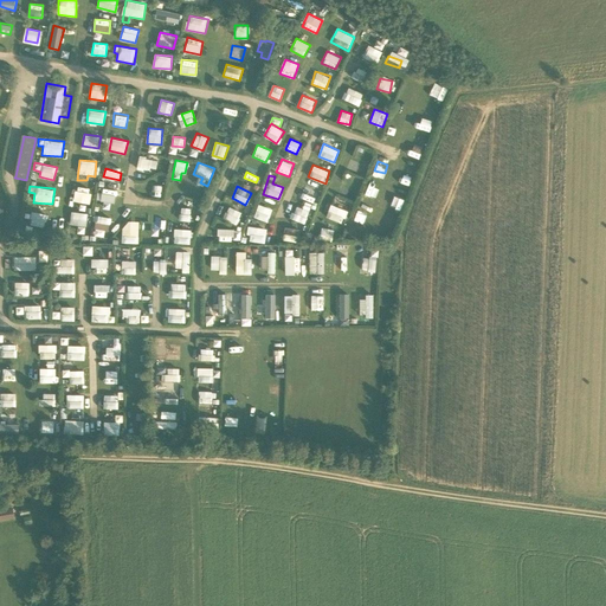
[(89,204),(92,192),(76,187),(73,200),(89,204)]
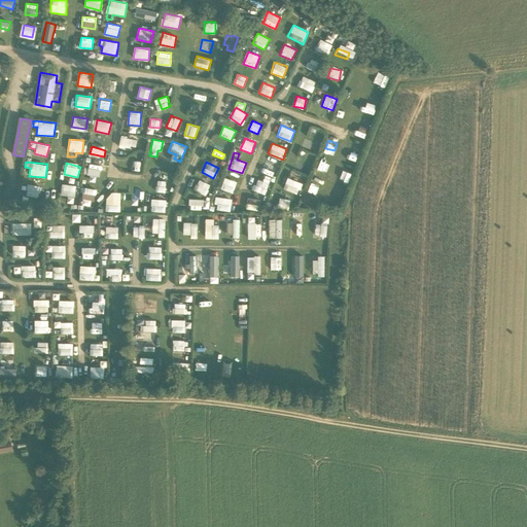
[(84,173),(99,177),(102,166),(88,163),(84,173)]
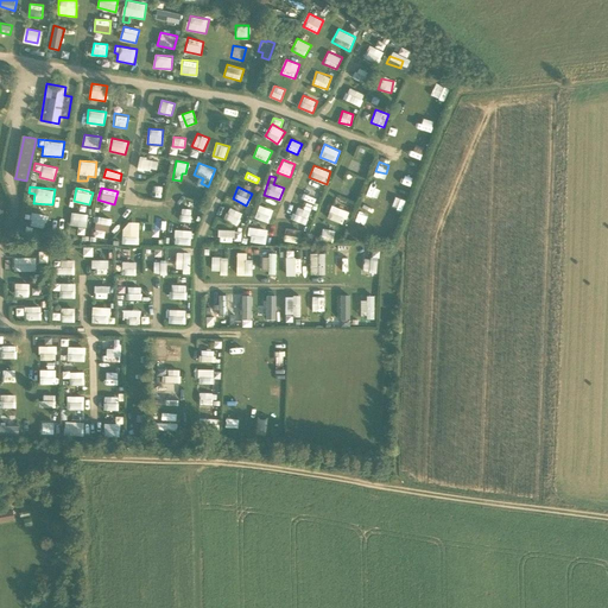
[(254,217),(268,223),(273,209),(259,204),(254,217)]
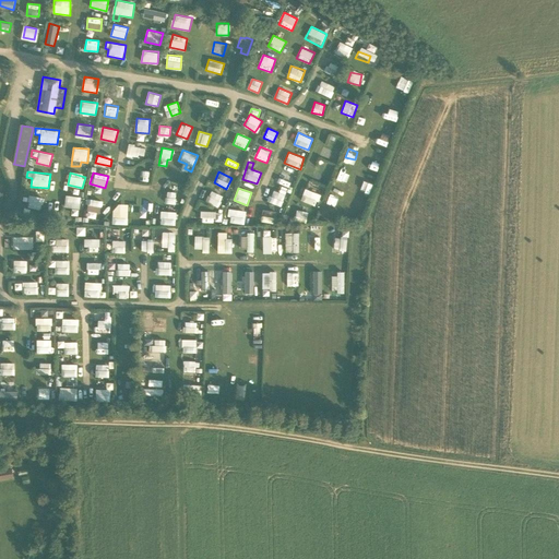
[(317,205),(321,193),(305,188),(300,200),(317,205)]
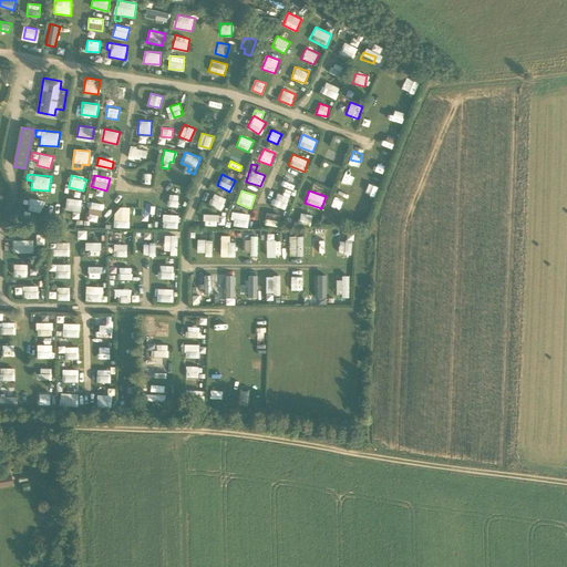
[(284,209),(289,197),(277,192),(271,203),(284,209)]
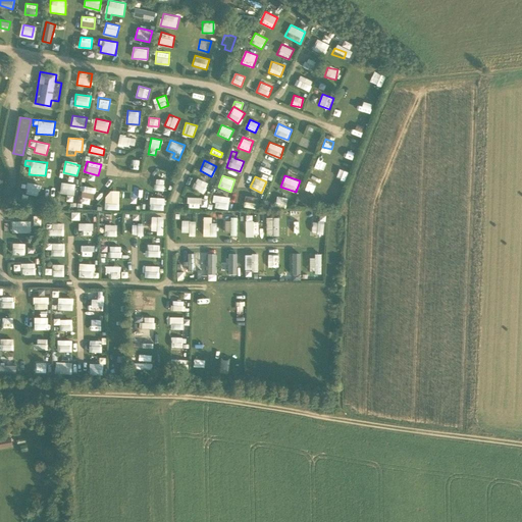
[(204,193),(208,183),(197,177),(192,188),(204,193)]
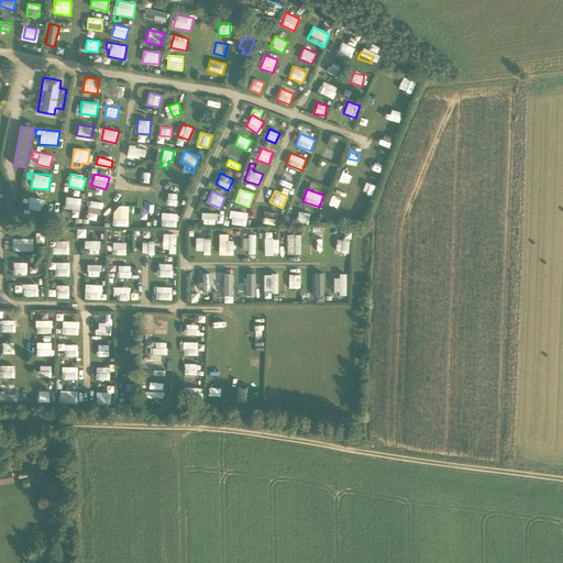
[(41,213),(44,199),(30,196),(26,210),(41,213)]
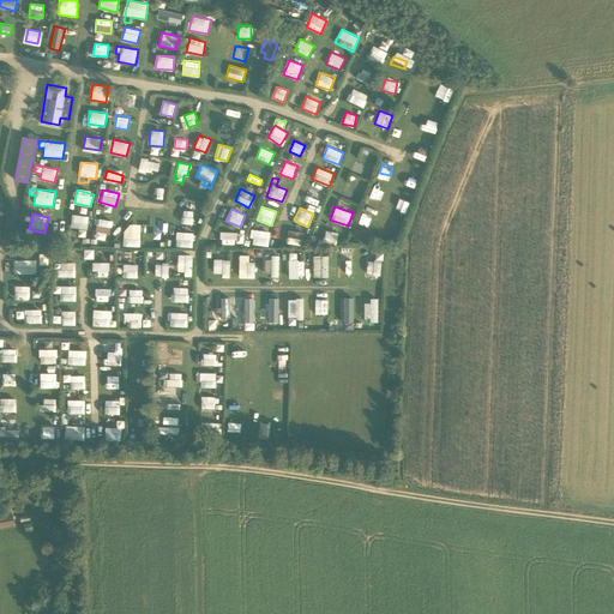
[(79,236),(86,236),(88,215),(71,215),(71,228),(79,228),(79,236)]
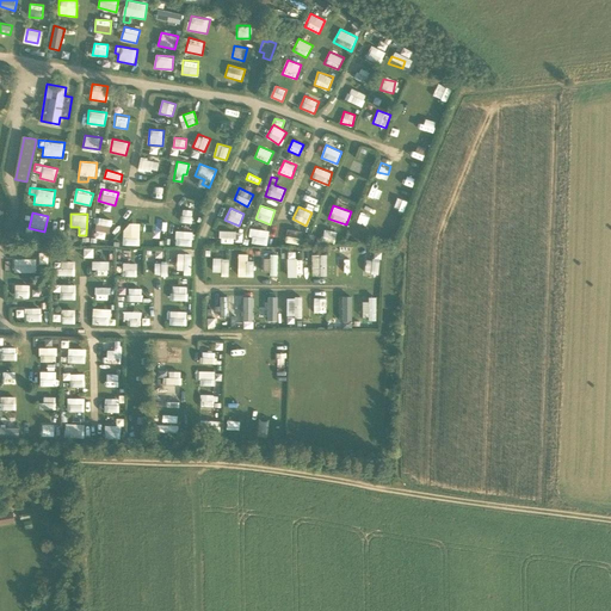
[(386,227),(396,230),(401,220),(389,215),(386,227)]
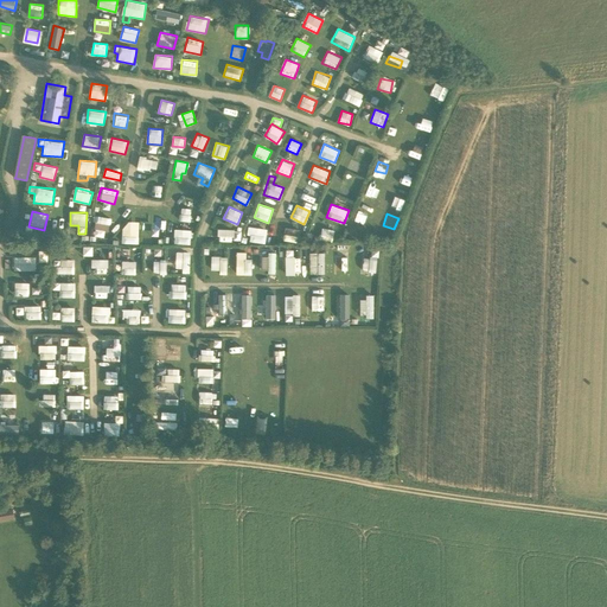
[(94,229),(109,230),(110,217),(95,216),(94,229)]
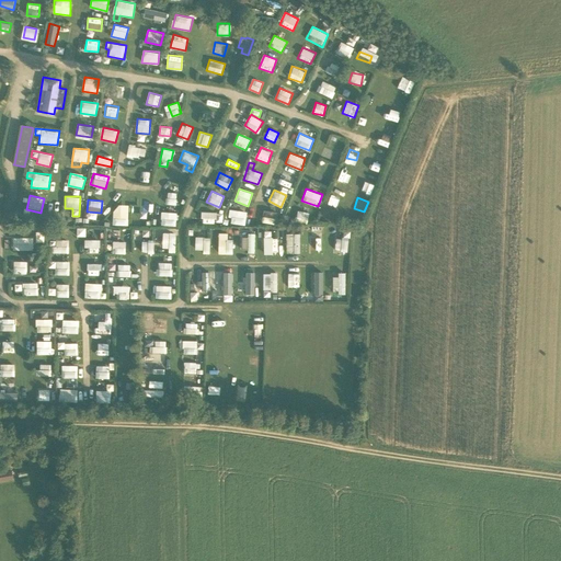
[(128,226),(129,204),(114,204),(114,225),(128,226)]
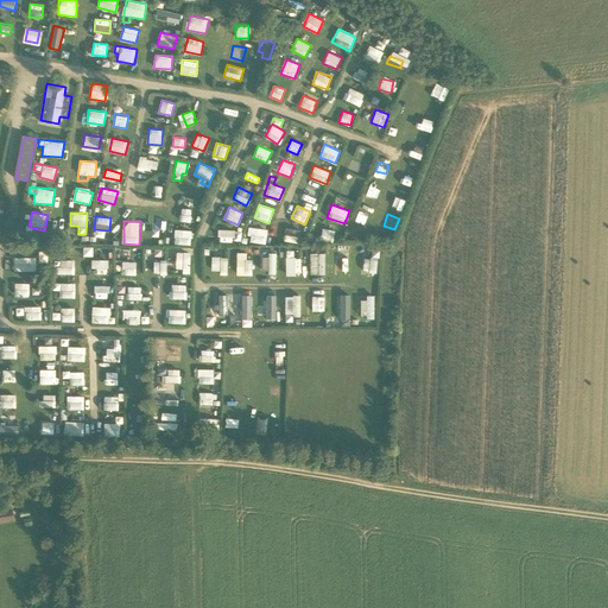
[(166,223),(153,221),(152,235),(165,238),(166,223)]
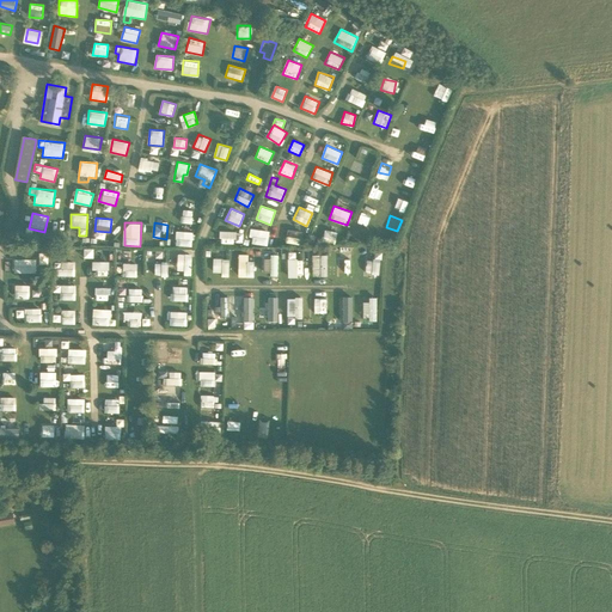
[(250,244),(268,245),(269,230),(251,228),(250,244)]
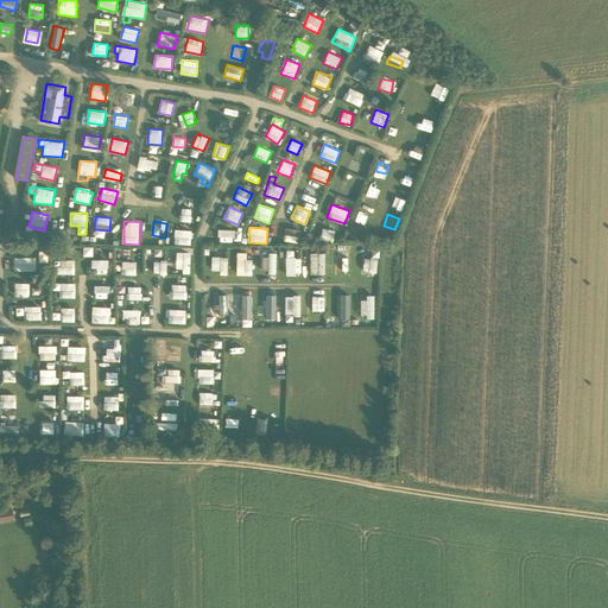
[(298,244),(302,230),(286,227),(283,239),(298,244)]
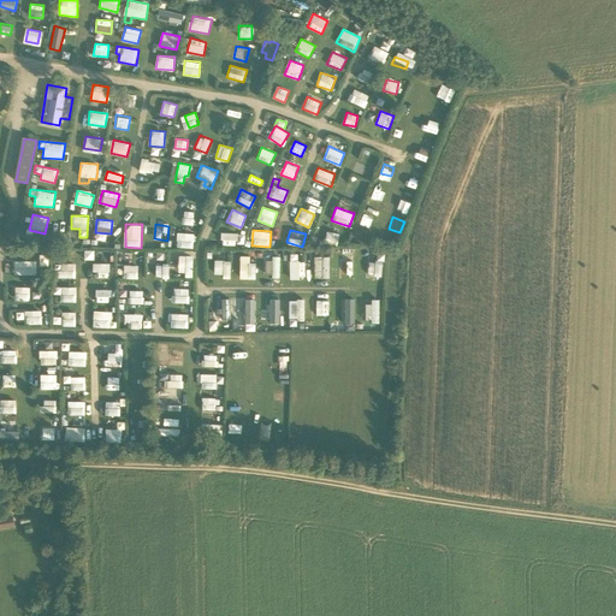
[(325,243),(338,244),(339,232),(326,231),(325,243)]
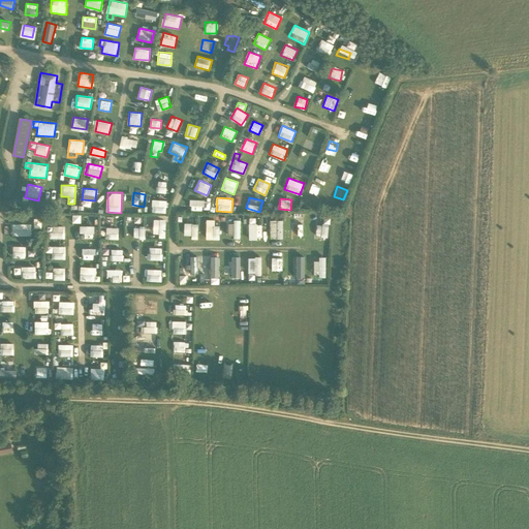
[(152,213),(167,212),(167,199),(152,200),(152,213)]
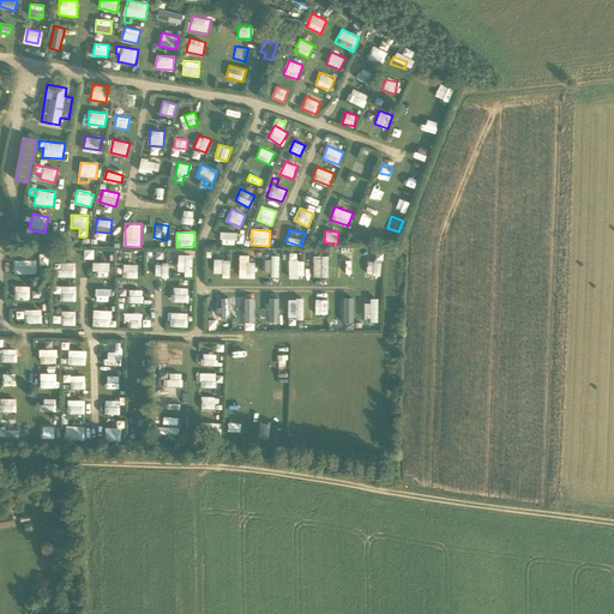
[(220,244),(244,244),(244,233),(221,232),(220,244)]
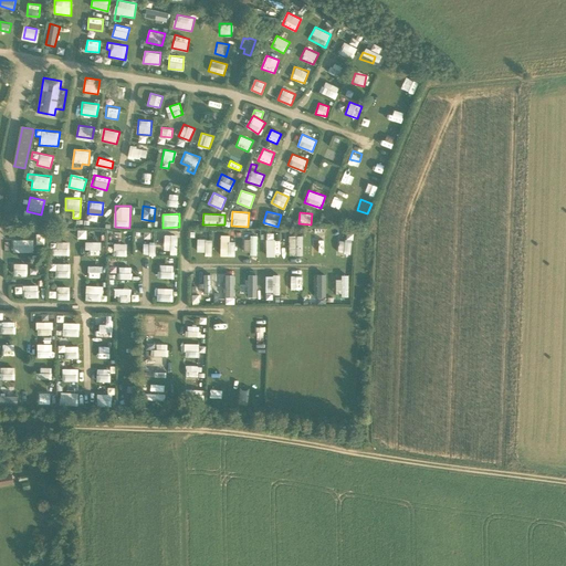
[(266,254),(281,254),(281,240),(273,240),(273,232),(266,232),(266,254)]
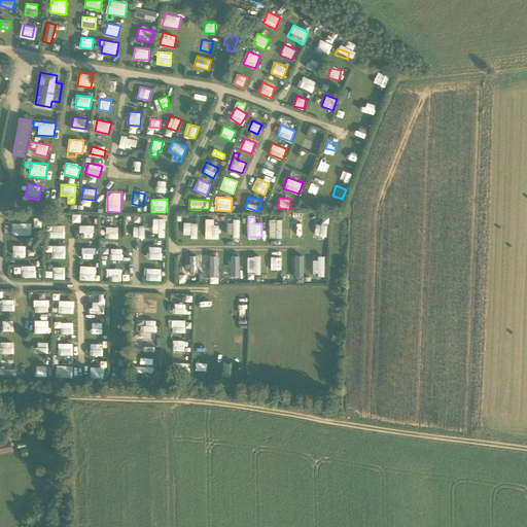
[(322,217),(322,223),(315,223),(315,235),(327,235),(328,217),(322,217)]
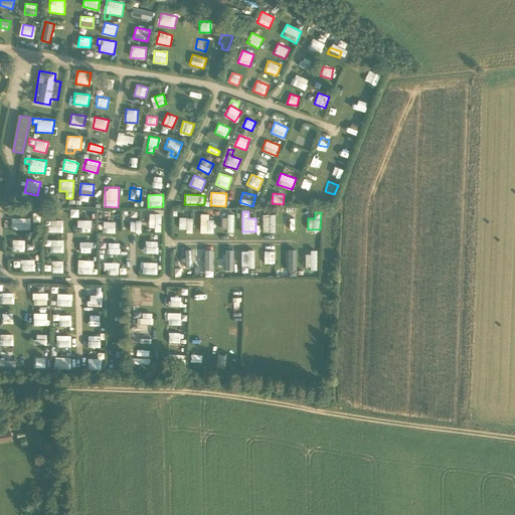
[(155,227),(155,231),(161,231),(162,213),(150,213),(149,227),(155,227)]
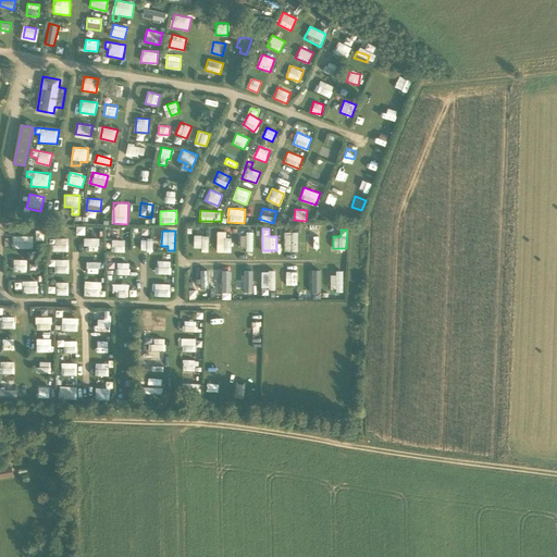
[(217,231),(217,252),(232,252),(232,238),(226,237),(226,231),(217,231)]
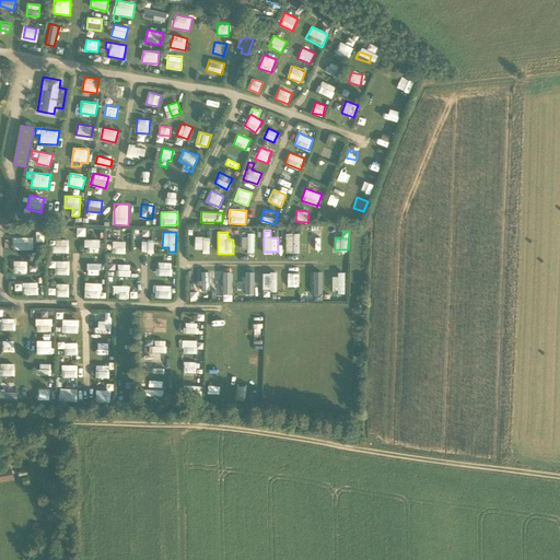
[(255,252),(255,232),(247,232),(248,236),(242,236),(242,247),(247,247),(247,253),(255,252)]
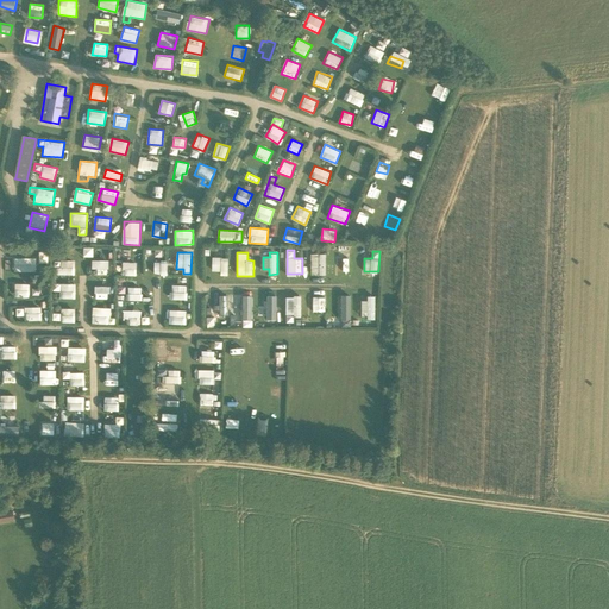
[(326,274),(326,253),(311,253),(311,274),(326,274)]
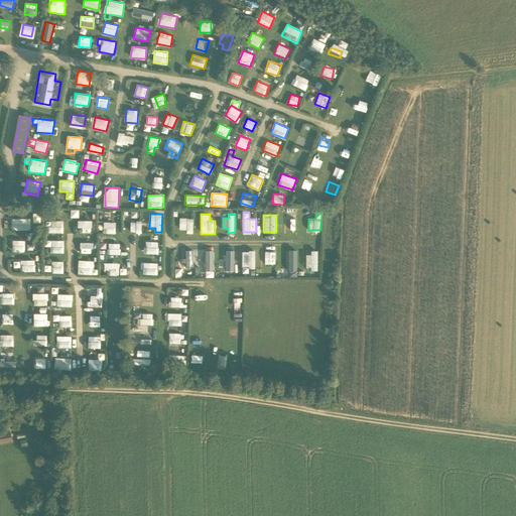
[(30,230),(30,218),(12,219),(12,230),(30,230)]
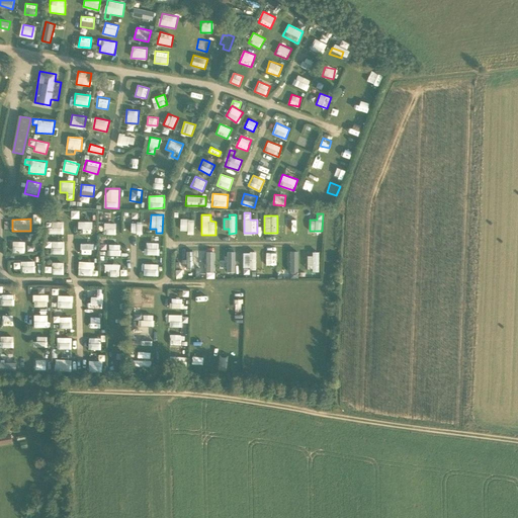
[(187,234),(194,234),(194,219),(180,219),(180,230),(187,230),(187,234)]
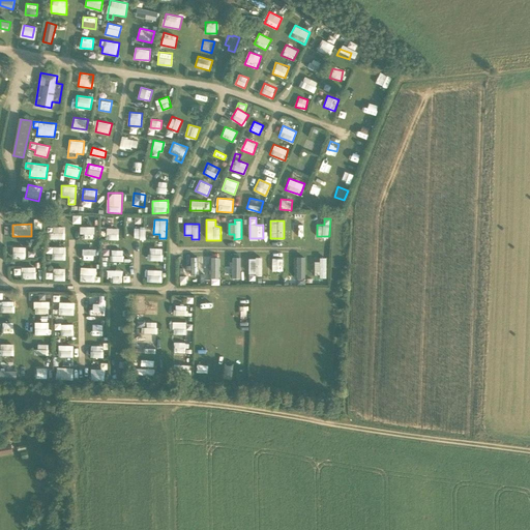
[(306,239),(306,225),(293,224),(293,239),(306,239)]
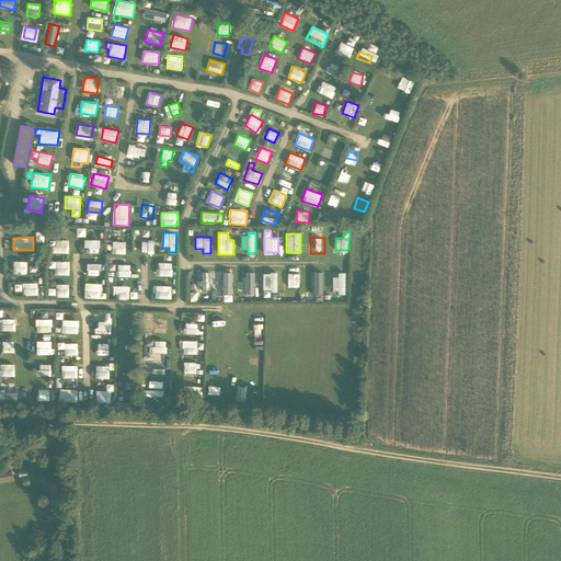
[(50,253),(69,252),(69,239),(50,240),(50,253)]
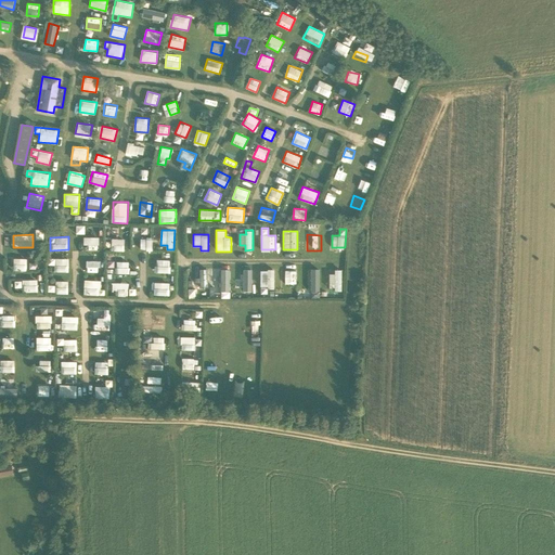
[(153,237),(140,239),(141,250),(153,250),(153,237)]
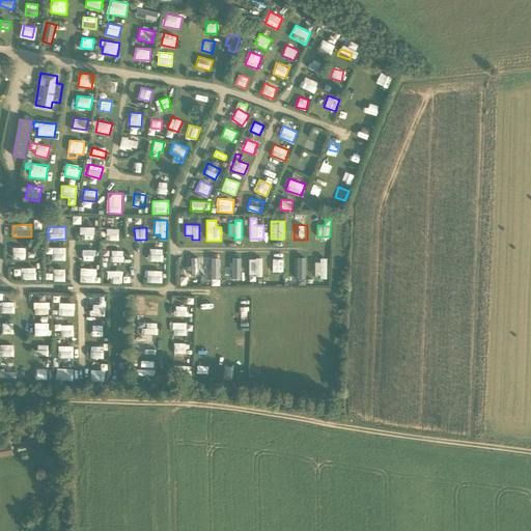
[(119,240),(119,228),(107,228),(107,240),(119,240)]
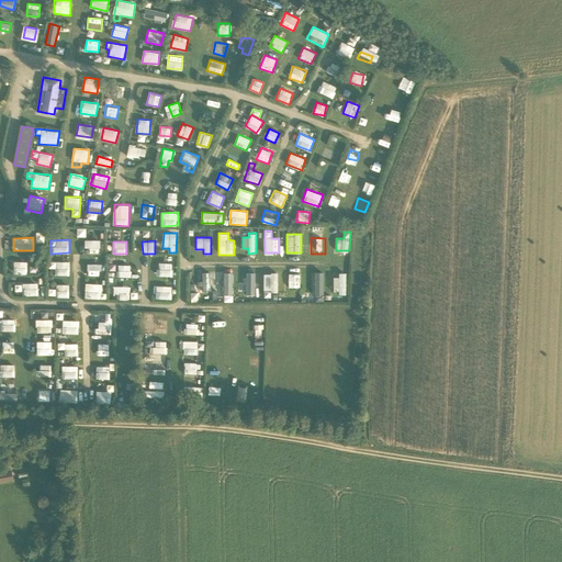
[(14,273),(27,273),(27,261),(14,261),(14,273)]
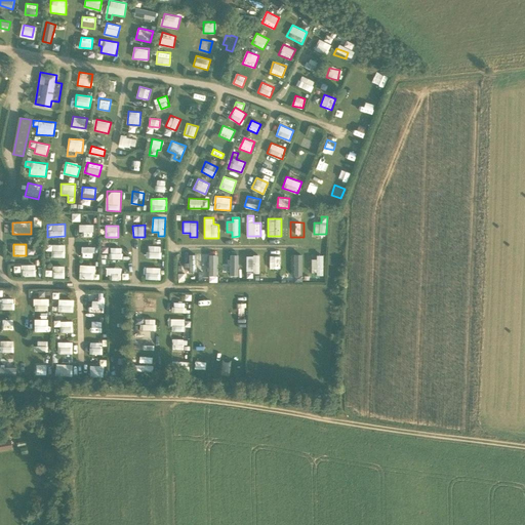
[(161,258),(161,245),(147,245),(147,258),(161,258)]
